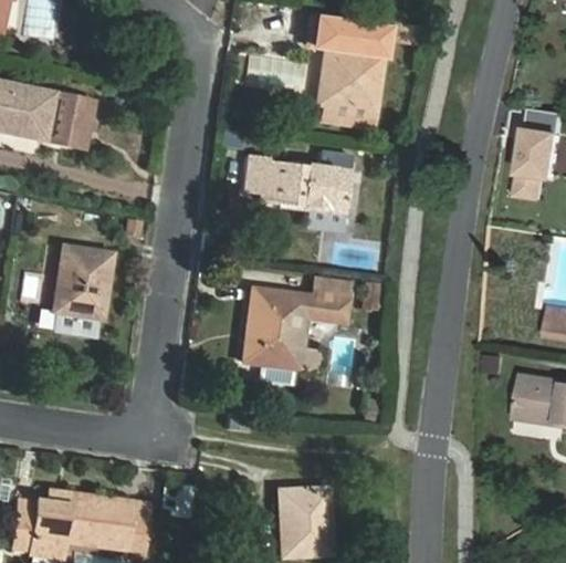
[(324,49),(347,53),(352,29),(327,27),(324,49)]
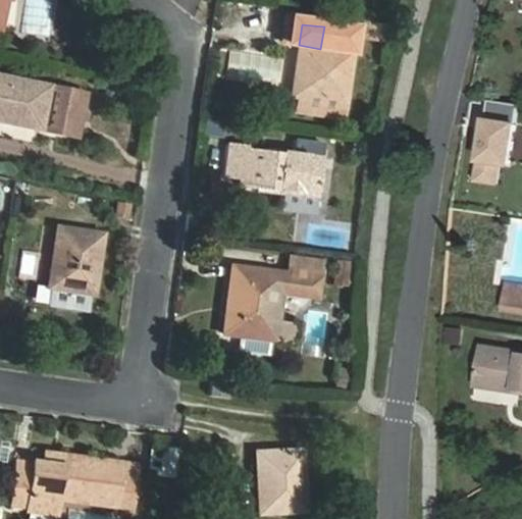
[(296,109),(343,116),(352,56),(368,58),(371,33),(324,27),(320,49),(299,45),(292,95),(299,95),(296,109)]
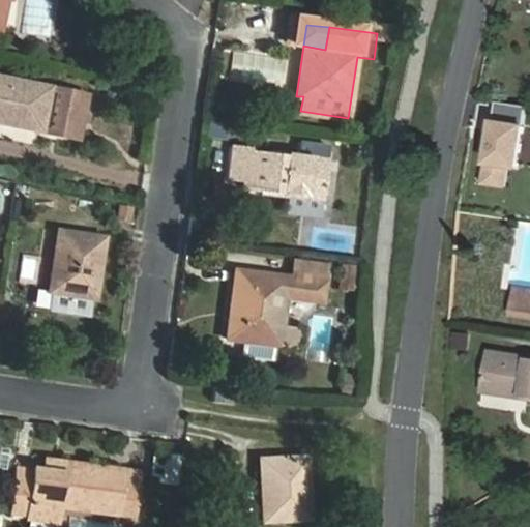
[(91,66),(93,58),(79,55),(77,64),(91,66)]
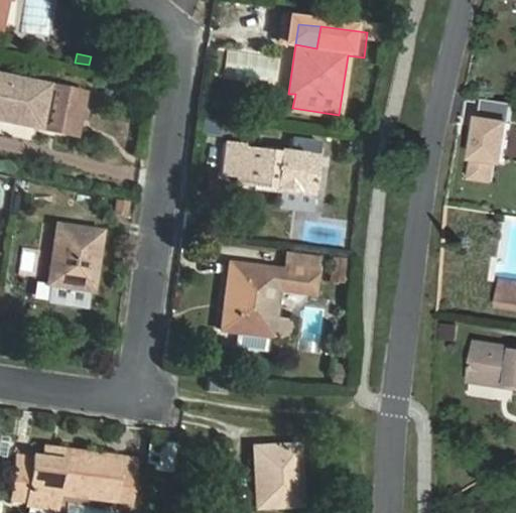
[(0,116),(38,125),(47,84),(0,73),(0,116)]
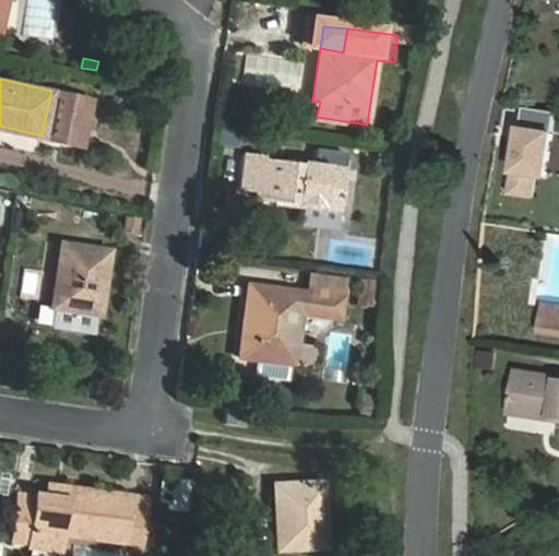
[(62,93),(52,139),(81,144),(91,99),(62,93)]
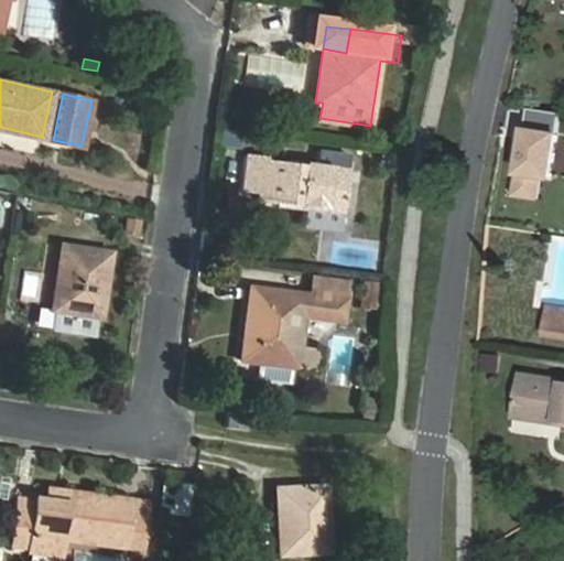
[(534,146),(532,169),(551,171),(553,148),(534,146)]
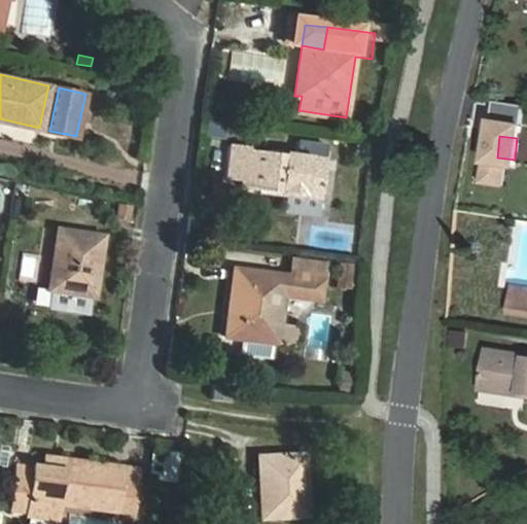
[(225,176),(239,179),(239,183),(261,186),(260,190),(287,194),(284,210),(317,213),(325,159),(248,146),(249,143),(230,141),(225,176)]
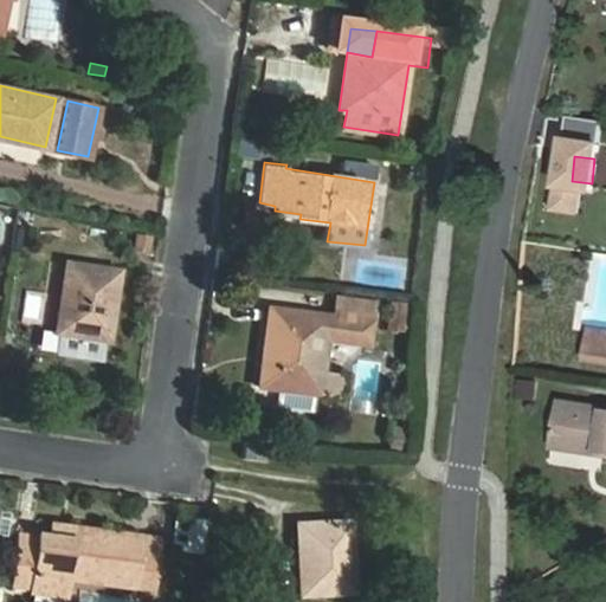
[(66,260),(56,331),(109,338),(120,269),(66,260)]
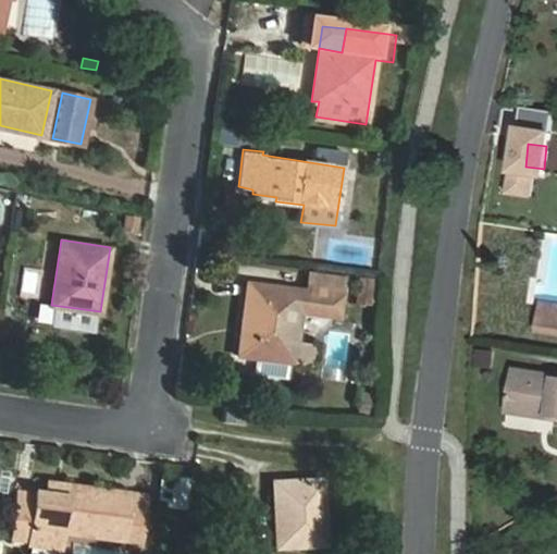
[(305,287),(342,293),(344,273),(307,268),(305,287)]
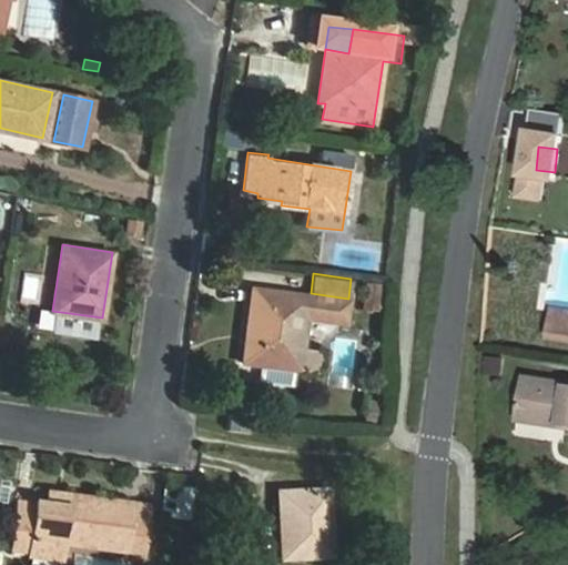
[(381,284),(369,282),(366,306),(378,309),(381,284)]
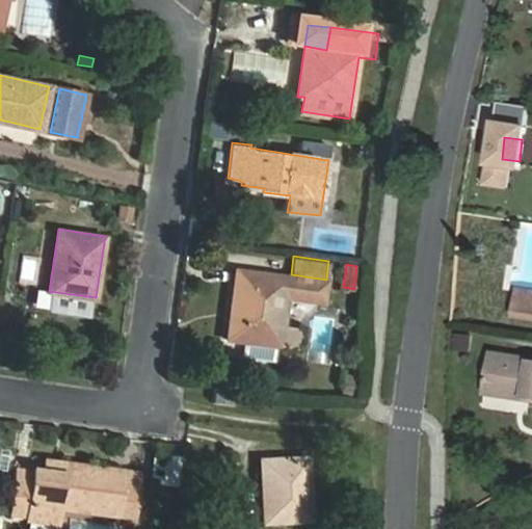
[(284,326),(288,296),(324,300),(326,280),(291,274),(236,267),(228,338),(282,344),(284,326)]
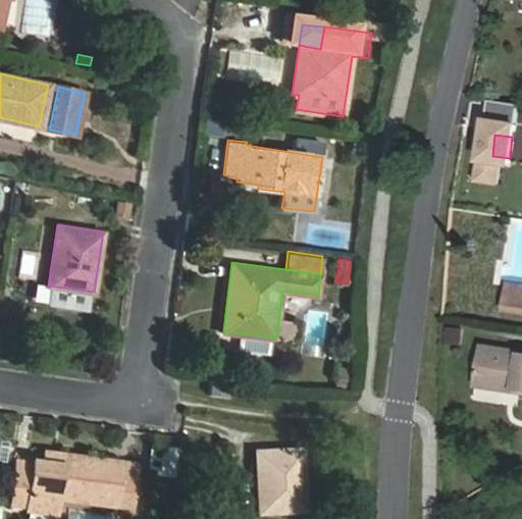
[(521,282),(516,282),(513,303),(521,304),(521,282)]
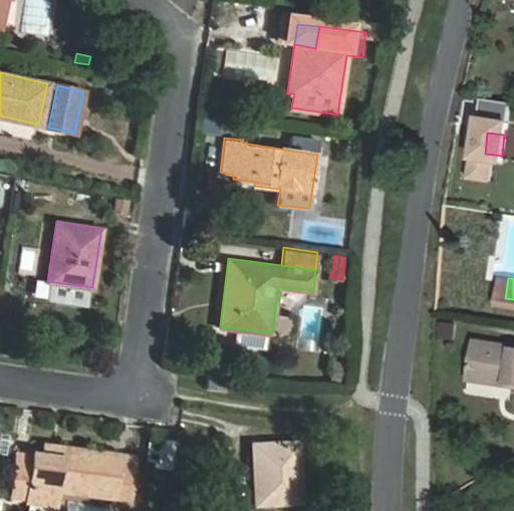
[(290,317),(274,315),(272,332),(287,335),(290,317)]
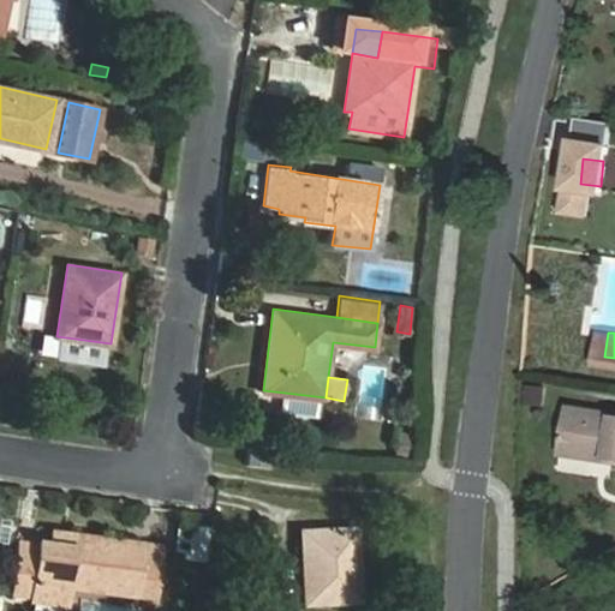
[(290,396),(288,411),(318,413),(320,399),(290,396)]
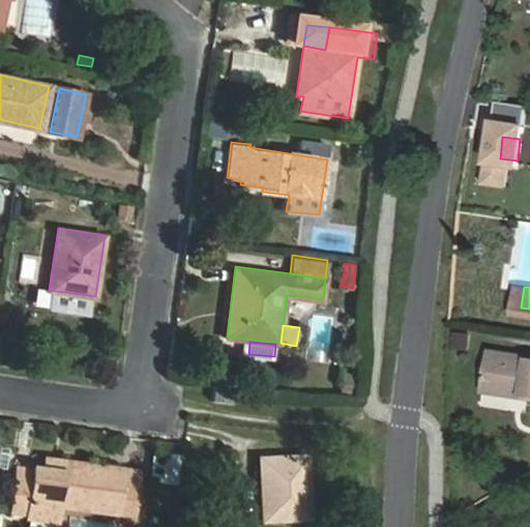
[(529,353),(496,348),(489,384),(529,391),(529,353)]
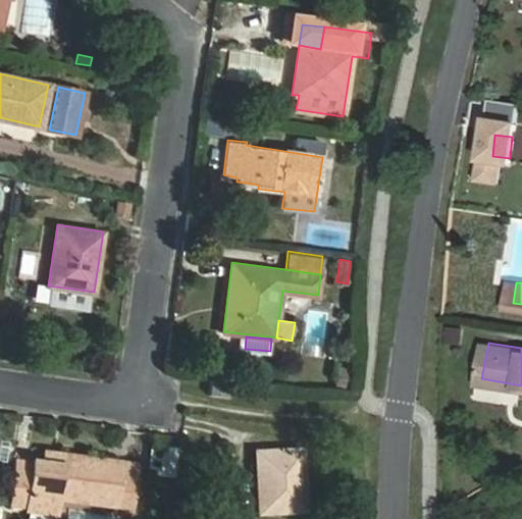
[(256,450),(258,508),(307,506),(303,447),(256,450)]
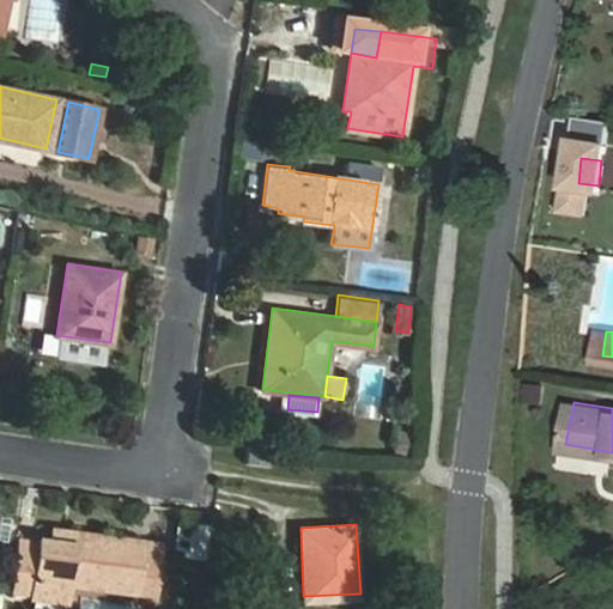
[(161,541),(53,527),(52,539),(17,535),(10,592),(30,595),(30,597),(65,602),(67,583),(135,591),(134,598),(152,601),(161,541)]
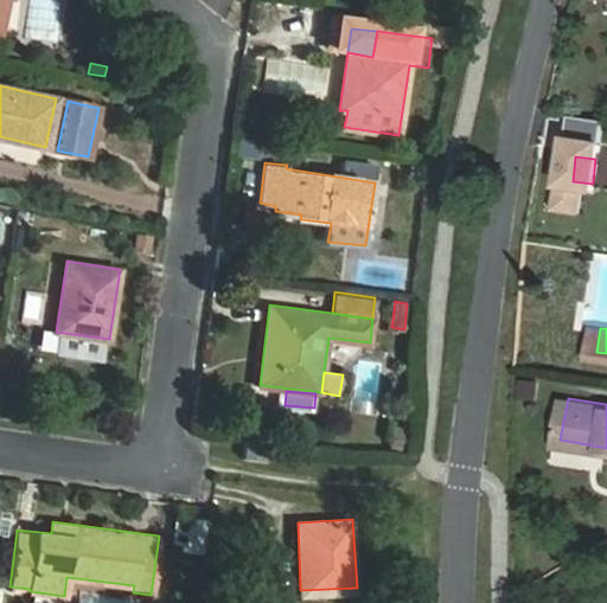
[(174,544),(202,549),(204,527),(178,524),(174,544)]
